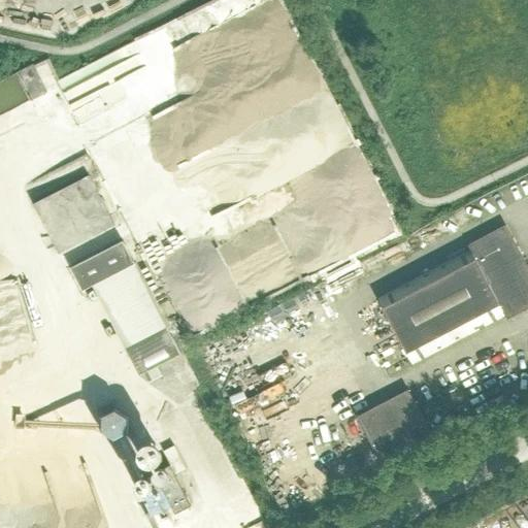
[(17,73),(31,102),(48,94),(34,65),(17,73)]
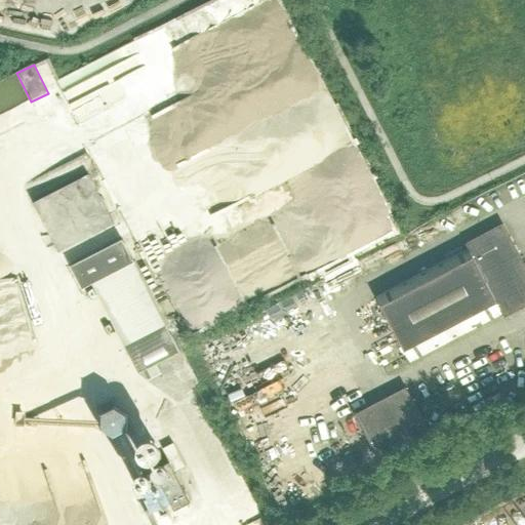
[(467,247),(372,295),(407,362),(500,314),(502,318),(524,306),(524,269),(502,224),(465,243),(467,247)]
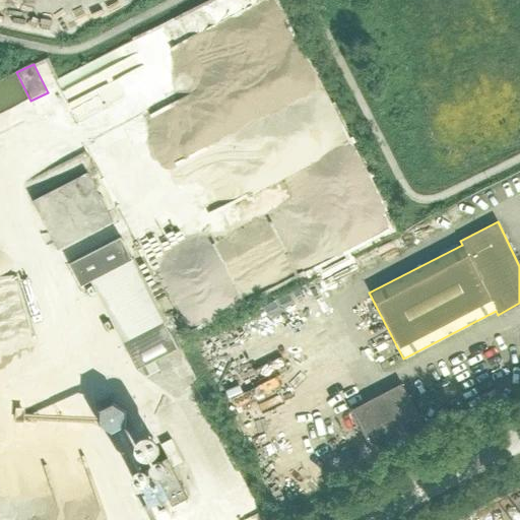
[(186,242),(185,234),(138,236),(139,255),(180,254),(179,242),(186,242)]
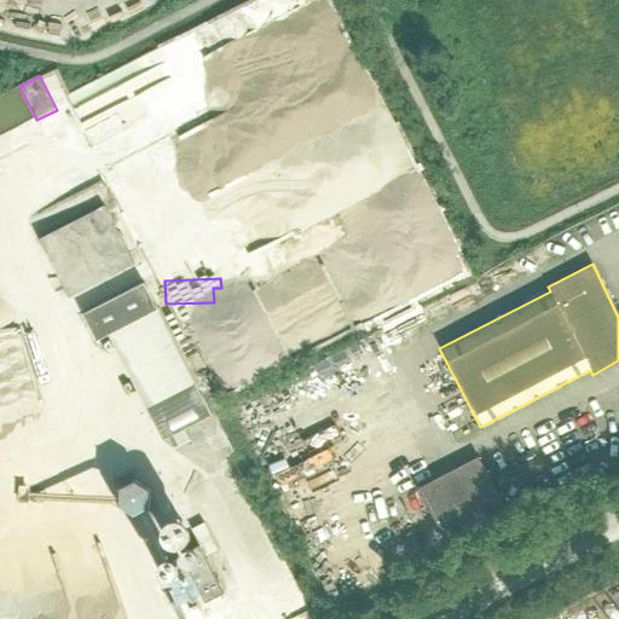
[(81,317),(96,345),(157,312),(143,285),(81,317)]
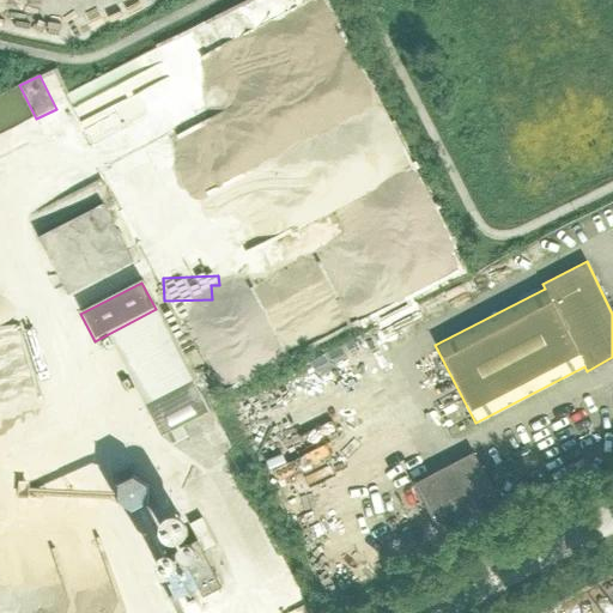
[(266,283),(256,289),(273,316),(283,310),(266,283)]
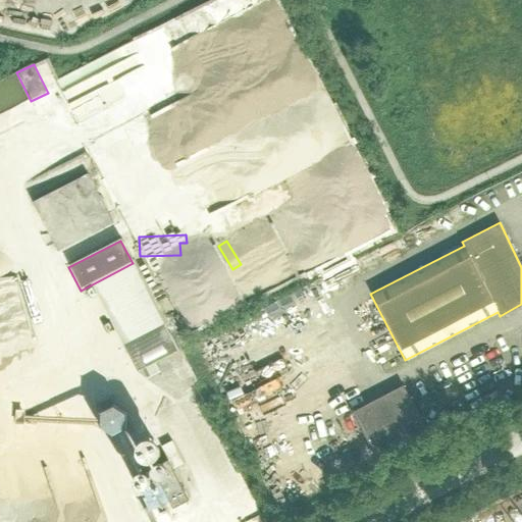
[(178,353),(165,326),(123,348),(137,374),(178,353)]
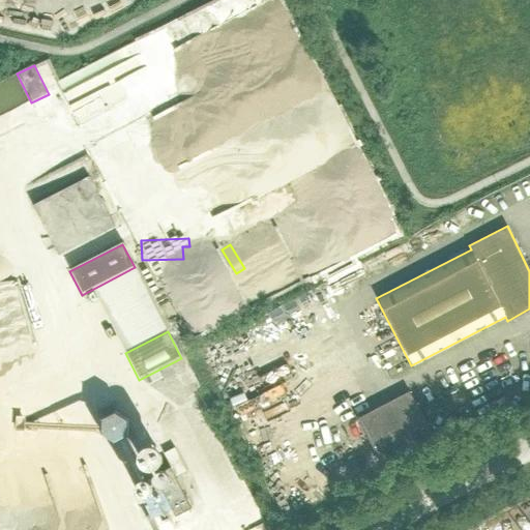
[(357,418),(386,474),(439,447),(409,391),(357,418)]
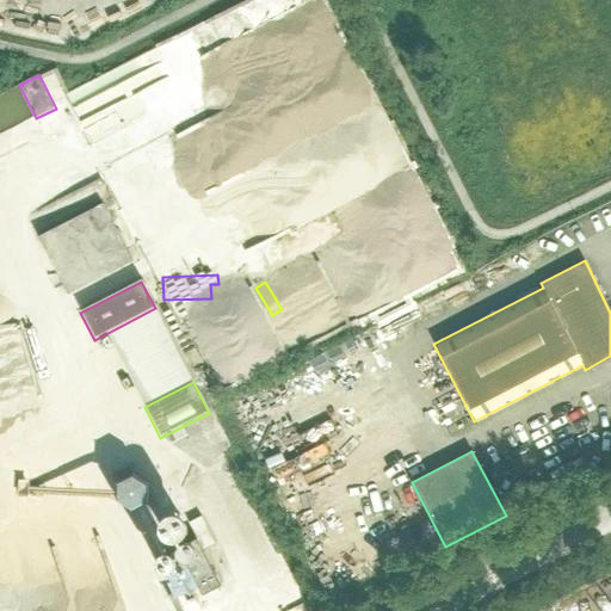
[(135,476),(119,483),(118,501),(133,511),(148,503),(149,486),(135,476)]
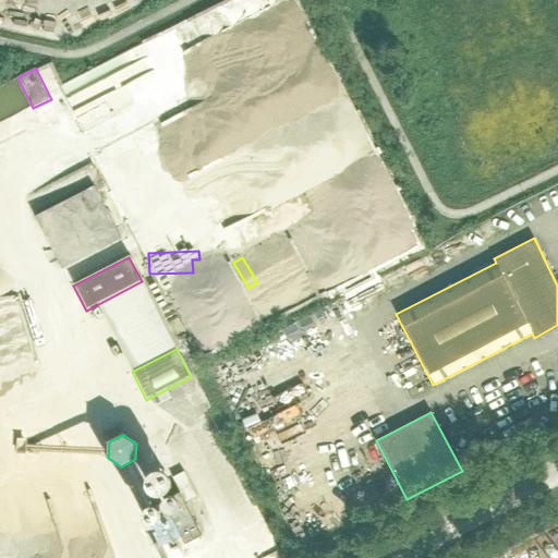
[(173,480),(181,494),(162,502),(162,504),(145,513),(161,547),(181,536),(185,545),(203,535),(185,504),(197,497),(184,473),(173,480)]
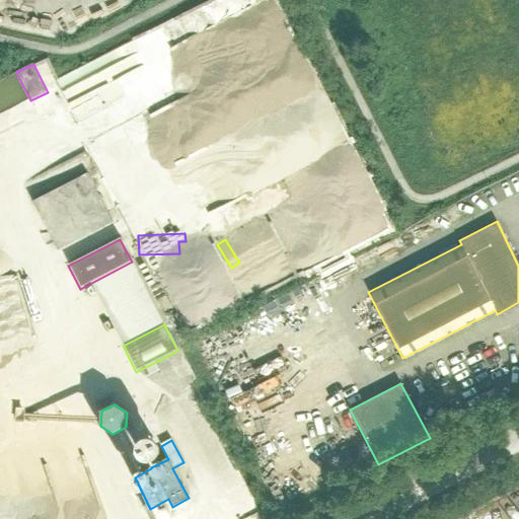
[(278,492),(289,487),(283,473),(272,478),(278,492)]
